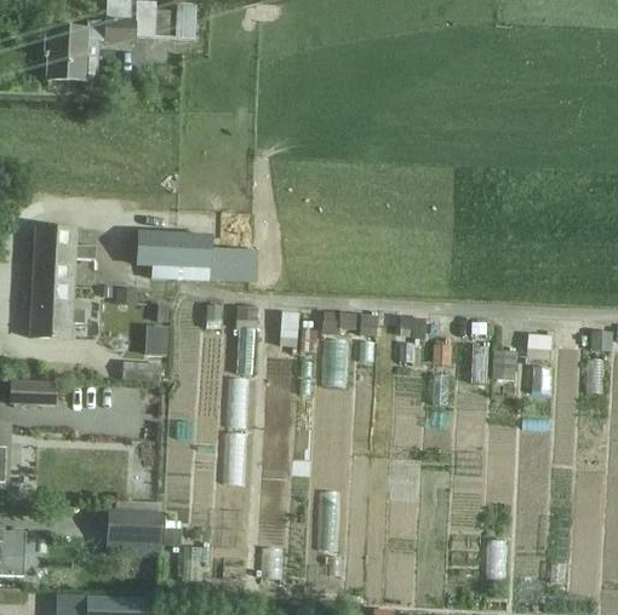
[(107,9),(106,28),(47,26),(47,41),(50,42),(49,78),(85,80),(86,56),(99,56),(99,41),(136,42),(136,36),(196,39),(198,12),(107,9)]
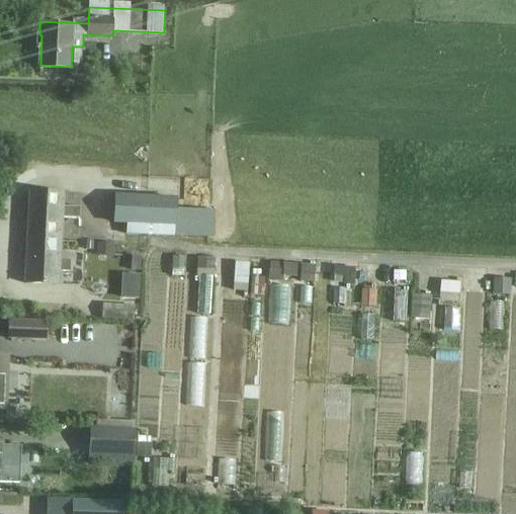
[(29,235),(61,237),(62,216),(80,216),(80,204),(62,204),(63,190),(32,189),(29,235)]
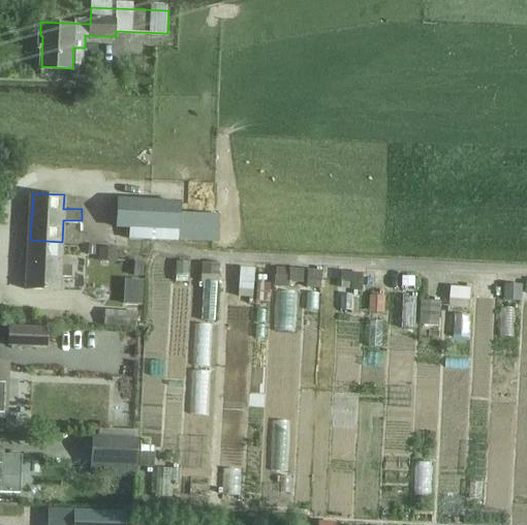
[(182,199),(153,198),(118,196),(117,223),(130,224),(130,237),(206,241),(207,211),(182,209),(182,199)]
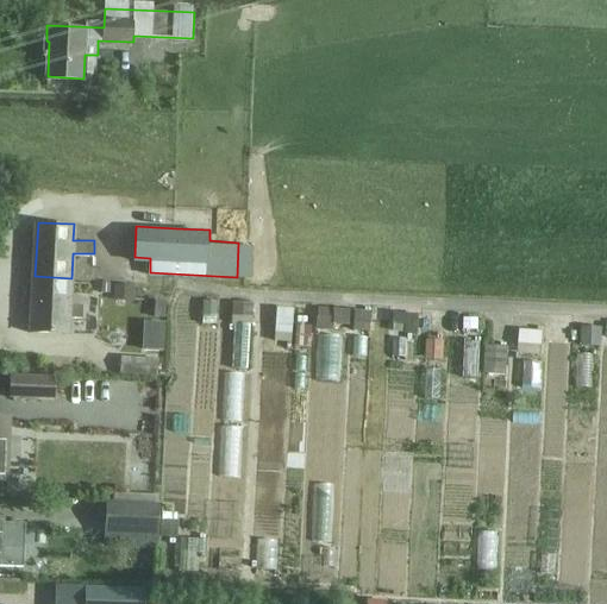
[(31,329),(69,331),(70,315),(82,316),(82,303),(70,302),(72,278),(35,276),(33,301),(31,329)]
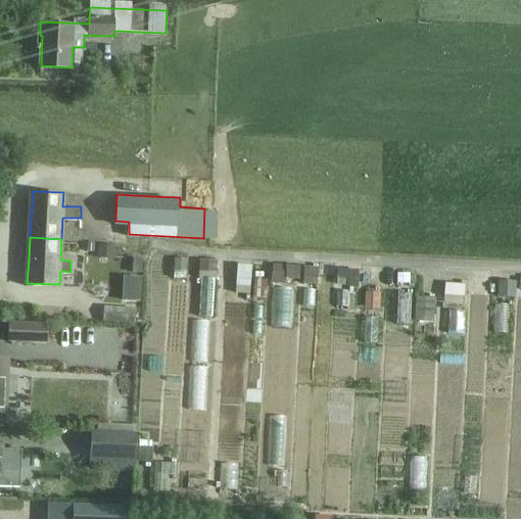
[(137,305),(105,303),(103,320),(136,322),(137,305)]
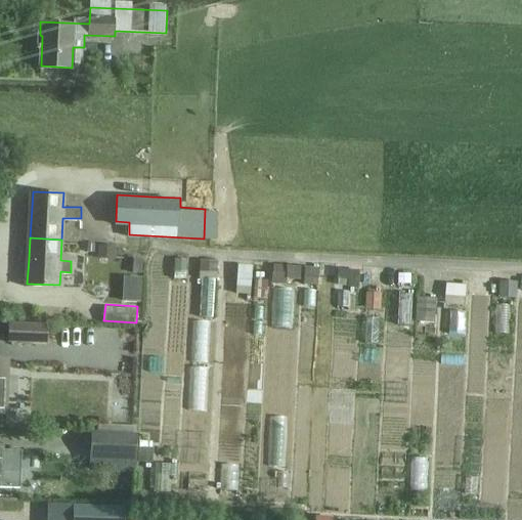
[(10,321),(10,340),(47,341),(47,322),(10,321)]
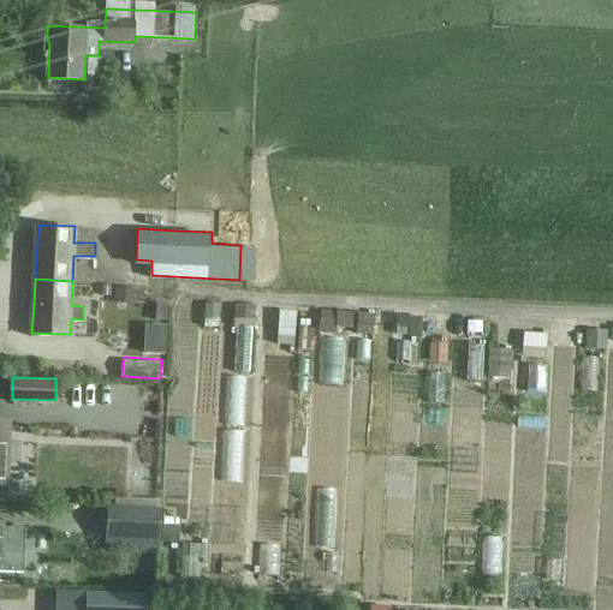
[(11,419),(0,418),(0,482),(9,483),(11,419)]
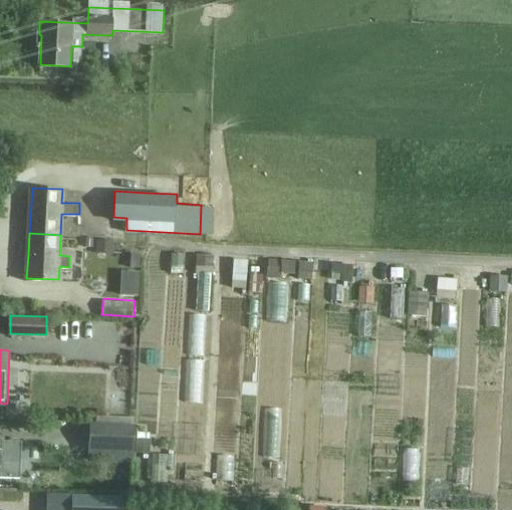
[(135,450),(136,424),(91,422),(90,448),(135,450)]
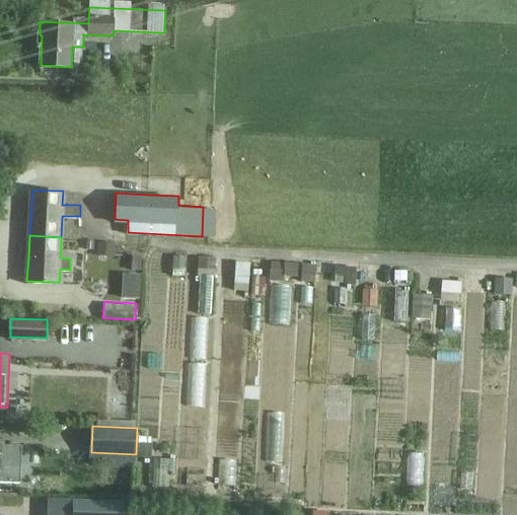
[(0,439),(0,474),(0,481),(20,481),(21,444),(3,443),(3,440),(0,439)]
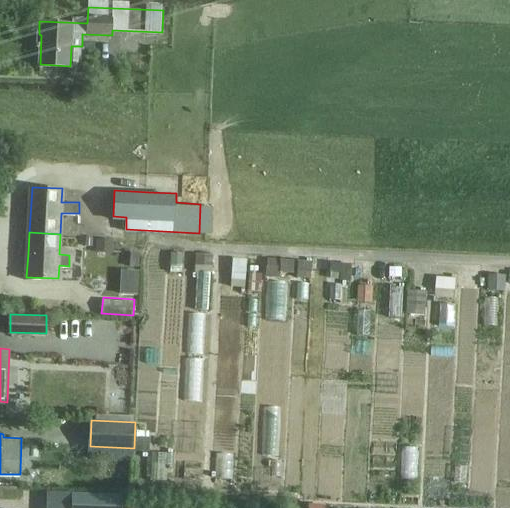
[(73,492),(72,507),(121,507),(122,493),(73,492)]
